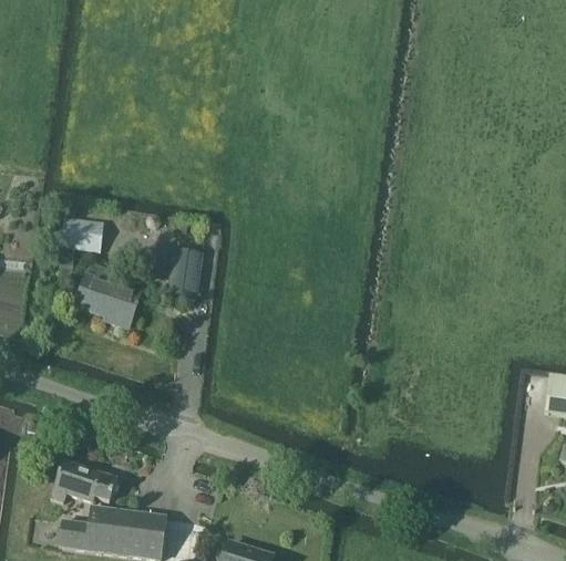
[(63,216),(57,266),(71,267),(73,248),(99,251),(103,221),(63,216)]
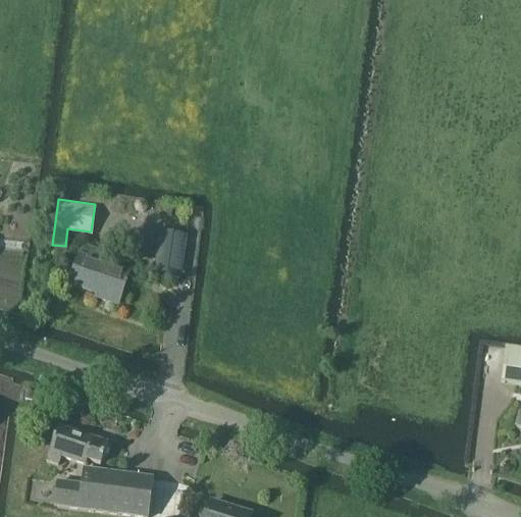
[(181,272),(186,233),(160,229),(156,269),(181,272)]
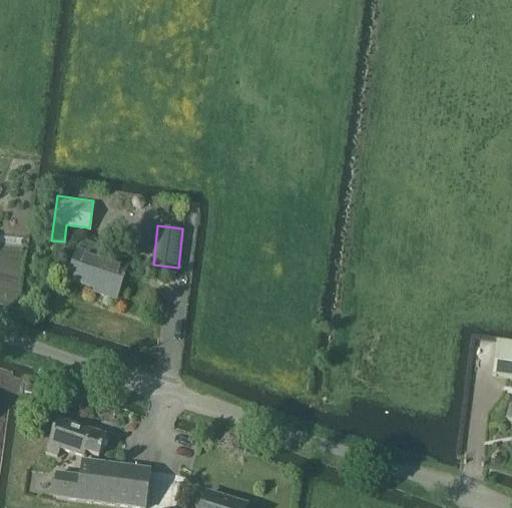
[(101,257),(103,248),(87,242),(84,251),(76,249),(67,276),(100,287),(99,291),(117,297),(127,266),(101,257)]
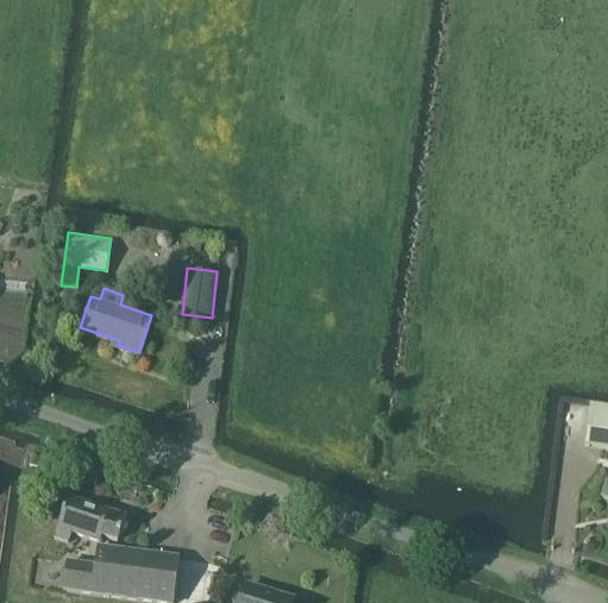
[(607,401),(589,400),(584,443),(607,445),(607,401)]
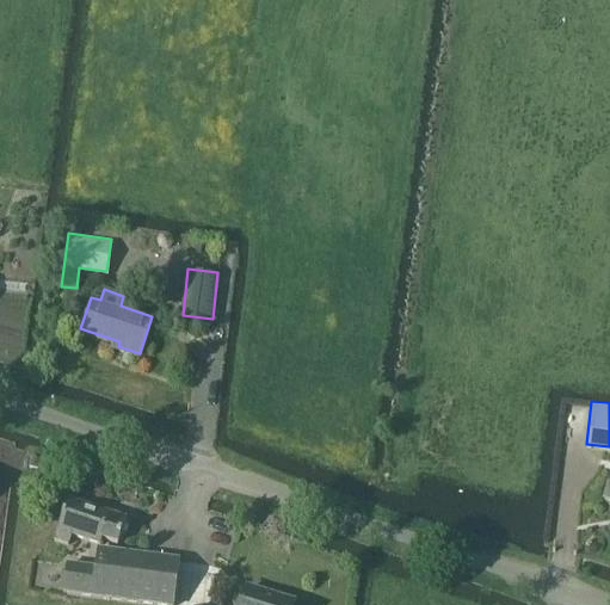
[(117,542),(127,517),(67,497),(54,536),(68,542),(72,532),(99,542),(102,536),(117,542)]
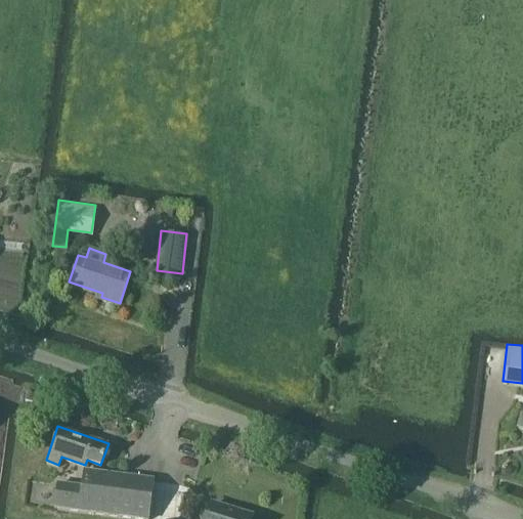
[(148,518),(154,477),(82,468),(80,483),(56,479),(53,506),(148,518)]
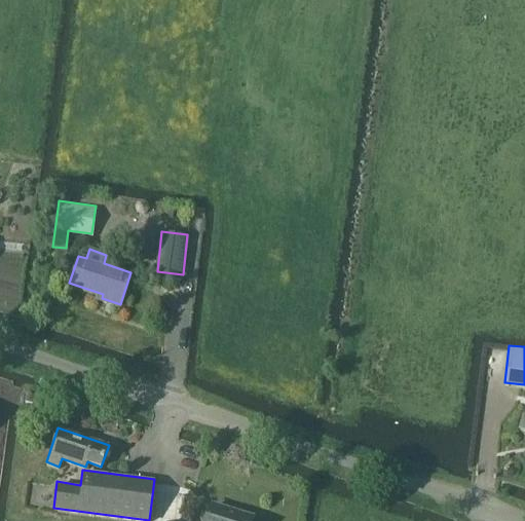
[(163,512),(181,515),(184,488),(166,486),(163,512)]
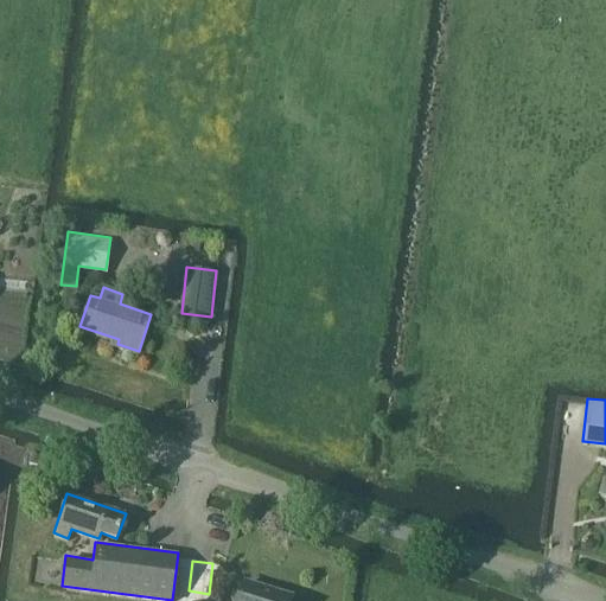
[(288,600),(291,595),(244,581),(237,600),(288,600)]
